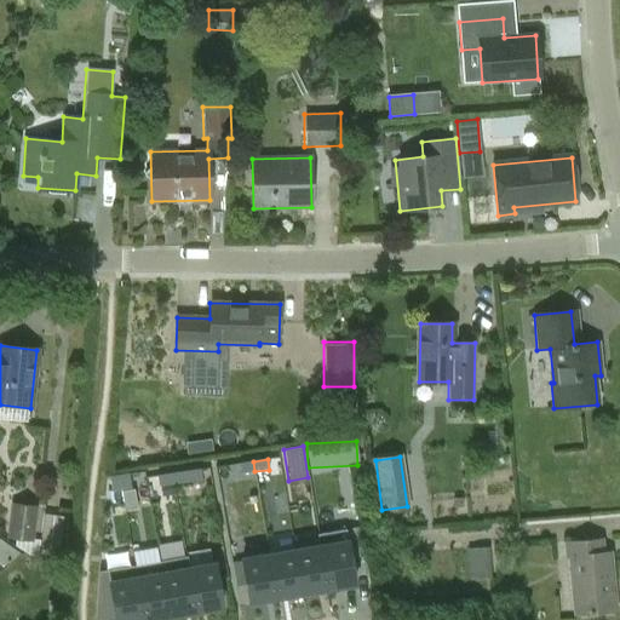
[(254,471),(253,461),(239,464),(240,474),(254,471)]
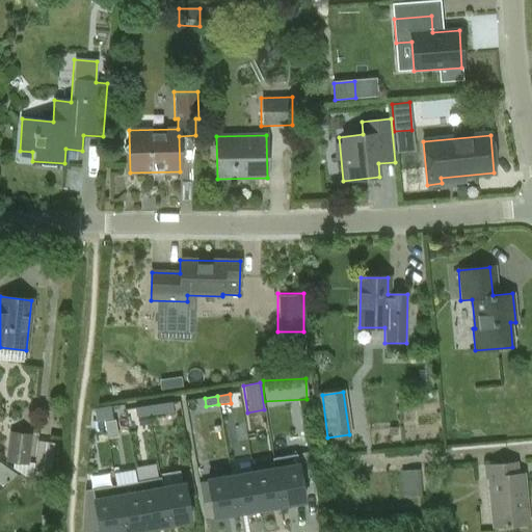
[(147,406),(149,416),(173,411),(171,403),(147,406)]
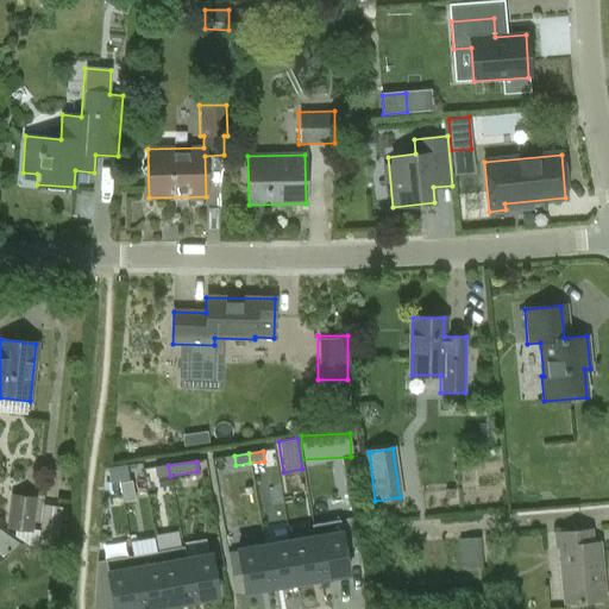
[(126,465),(117,468),(119,477),(127,475),(126,465)]
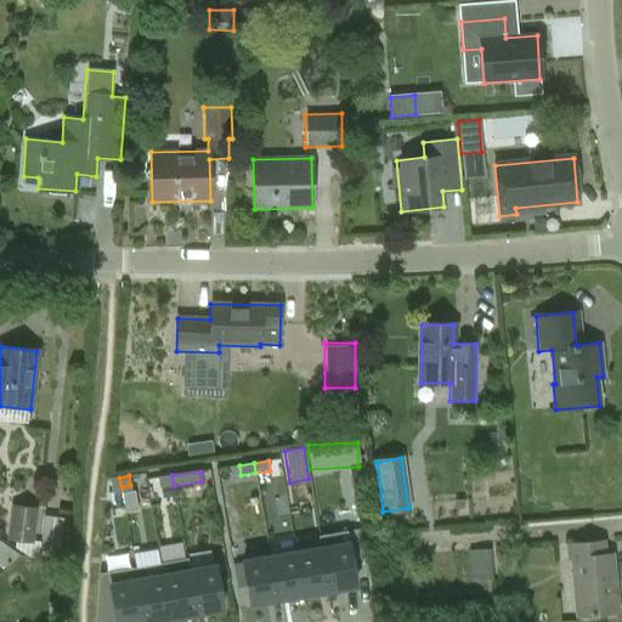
[(174,486),(171,475),(158,478),(159,487),(174,486)]
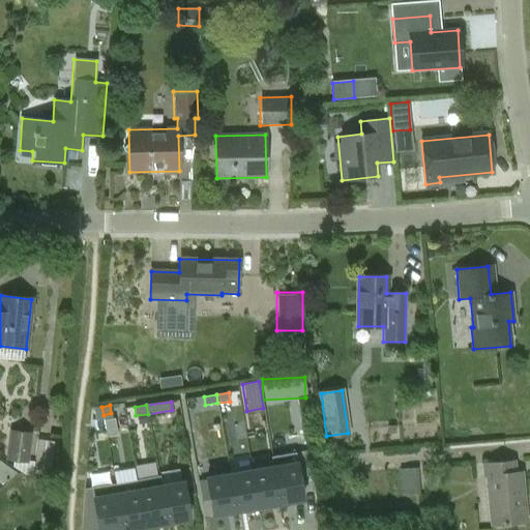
[(101,407),(93,408),(95,416),(104,415),(101,407)]
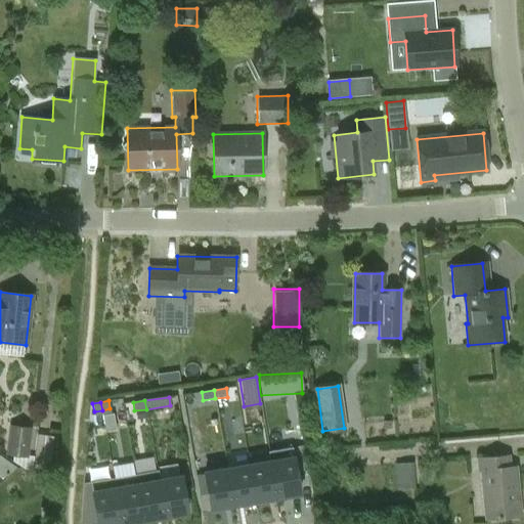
[(113,413),(103,416),(106,432),(116,430),(113,413)]
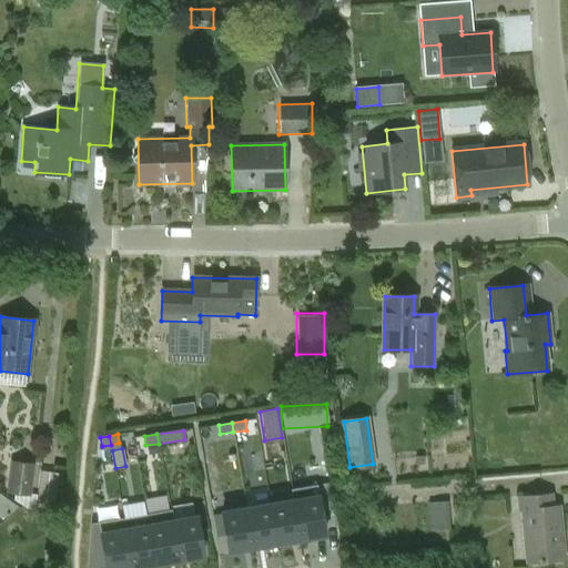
[(10,460),(6,494),(17,496),(16,501),(28,504),(29,496),(30,496),(34,464),(10,460)]
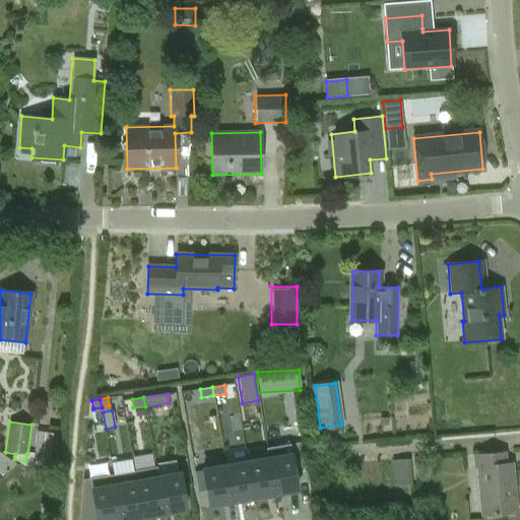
[(267,448),(268,457),(275,494),(298,490),(289,444),(267,448)]
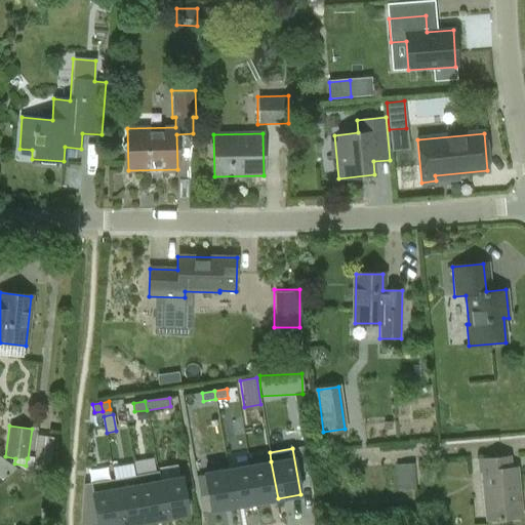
[(511,468),(510,456),(478,459),(479,474),(481,474),(486,521),(522,518),(517,467),(511,468)]
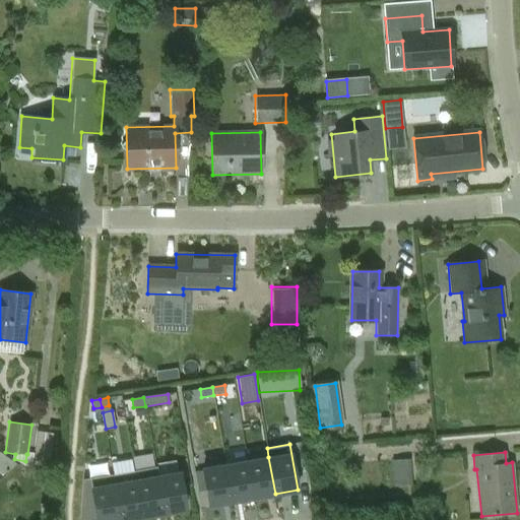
[(2,454),(0,455),(0,470),(2,474),(16,464),(2,454)]
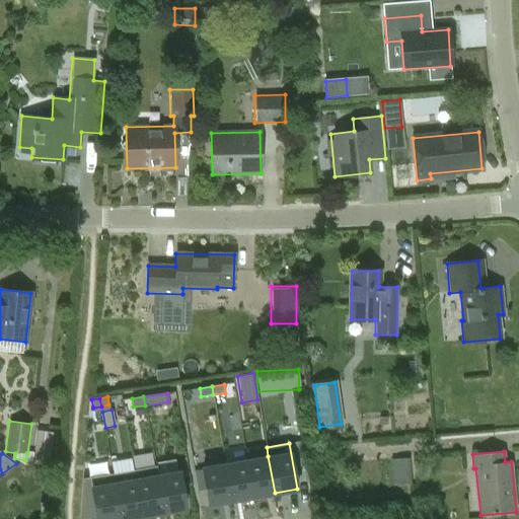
[(252,497),(275,493),(268,456),(246,460),(252,497)]
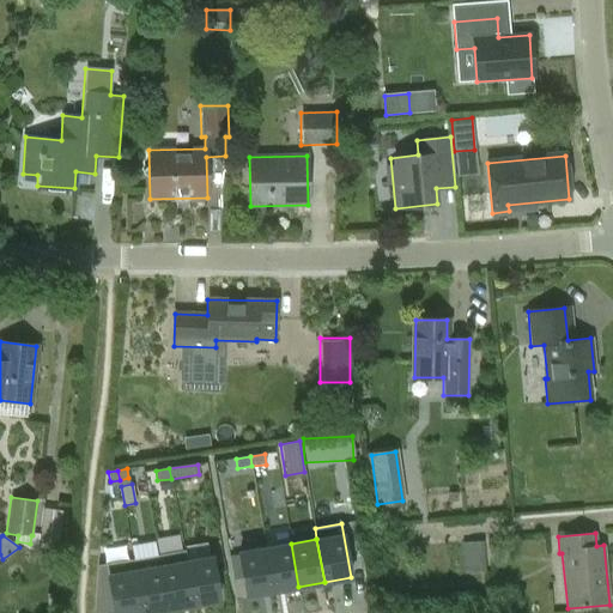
[(483,572),(483,540),(462,540),(461,572),(483,572)]
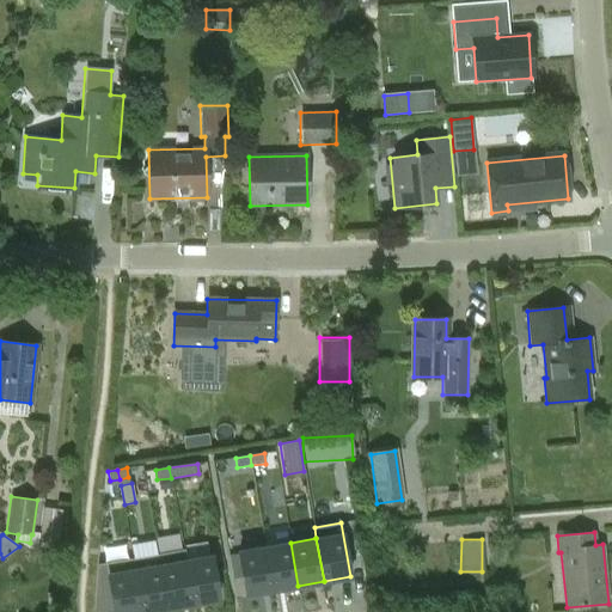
[(298,586),(291,543),(265,548),(273,591),(298,586)]
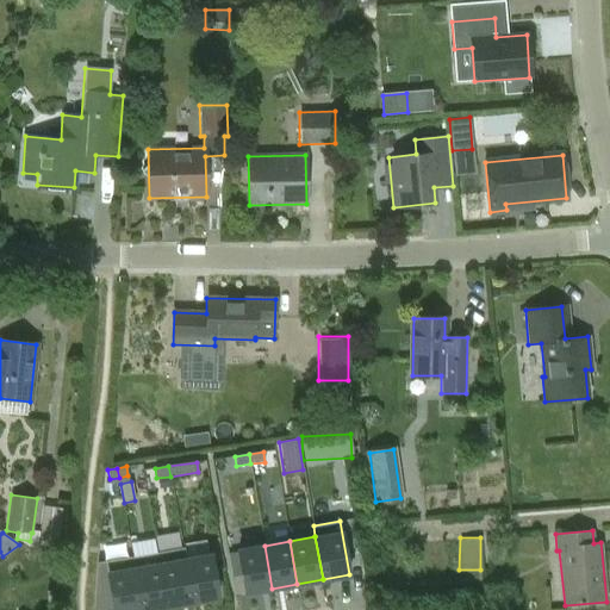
[(272,589),(265,546),(237,551),(246,593),(272,589)]
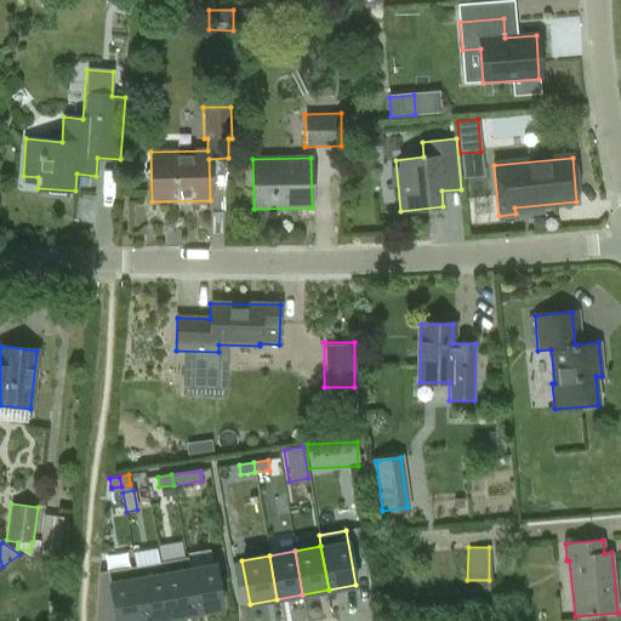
[(197,613),(188,569),(187,558),(159,563),(161,574),(169,617),(197,613)]
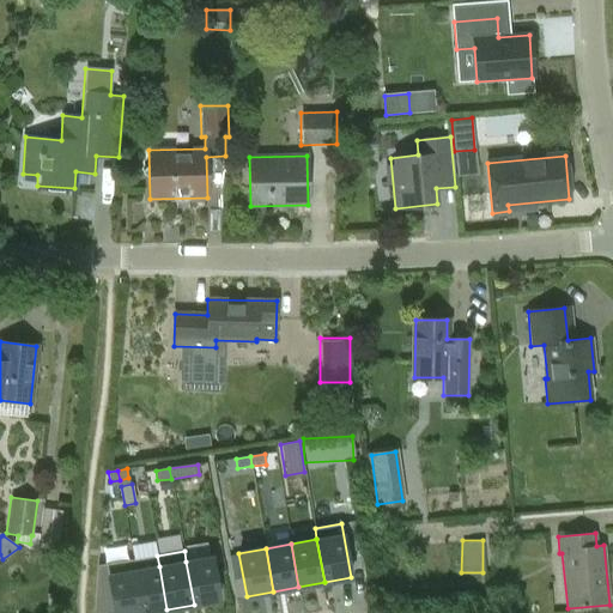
[(211,558),(186,562),(194,605),(219,601),(211,558)]
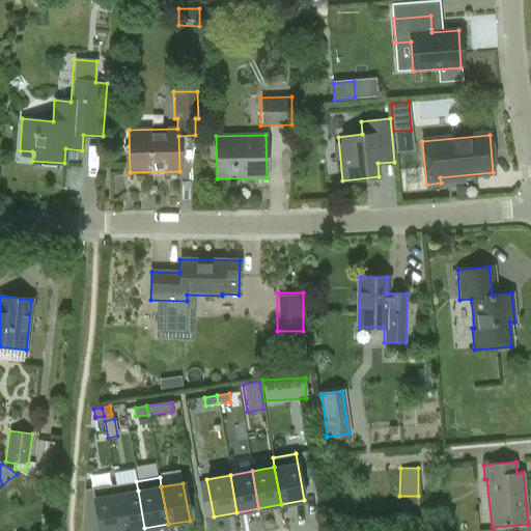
[(121,530),(116,495),(114,485),(91,490),(98,530),(121,530)]
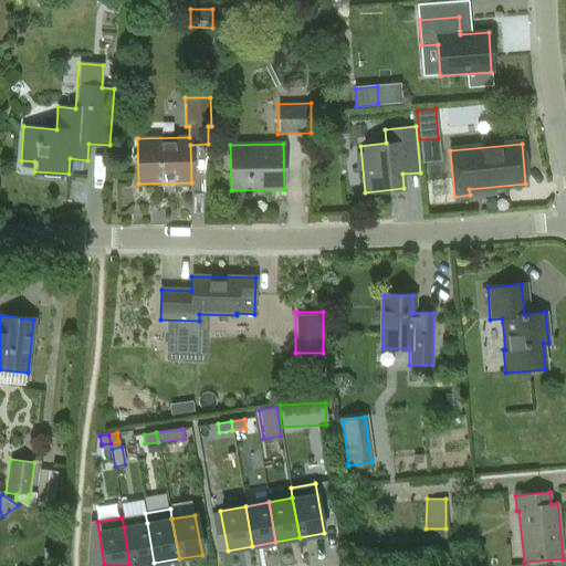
[(129,565),(136,565),(154,563),(147,523),(124,527),(129,565)]
